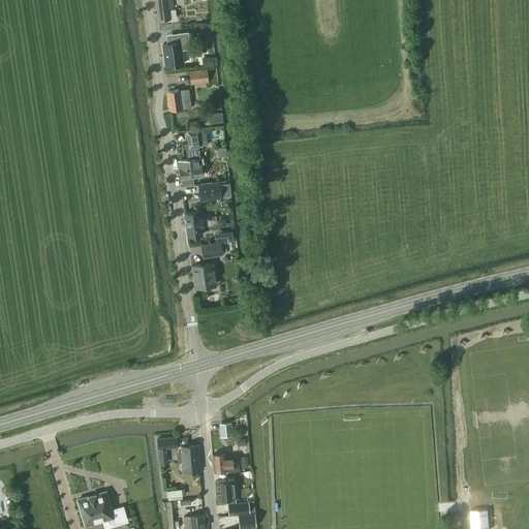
[(170,0),(155,0),(158,20),(170,19),(176,18),(175,9),(173,9),(170,0)]
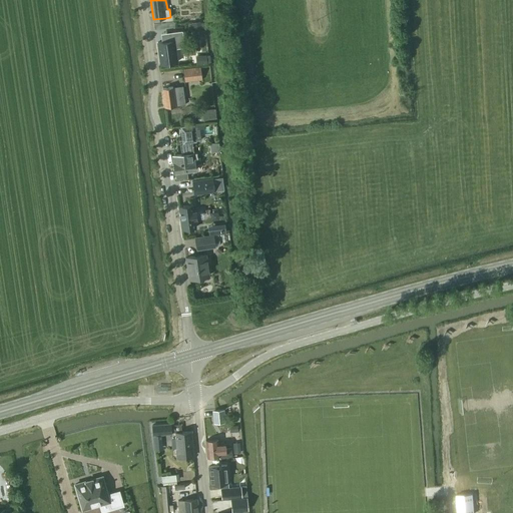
[(184,46),(181,31),(172,32),(173,40),(158,42),(161,64),(177,62),(175,48),(184,46)]
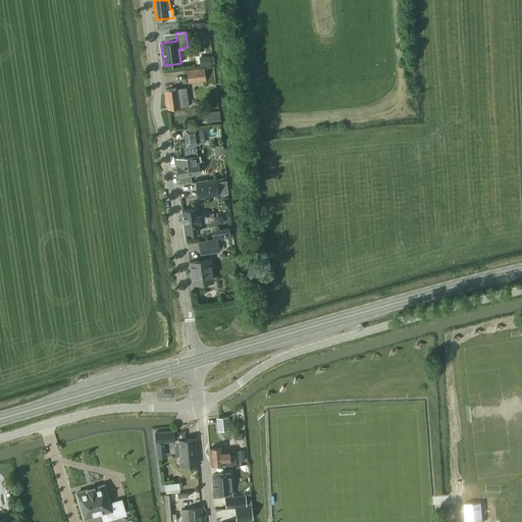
[(199,65),(213,64),(213,56),(199,56),(199,65)]
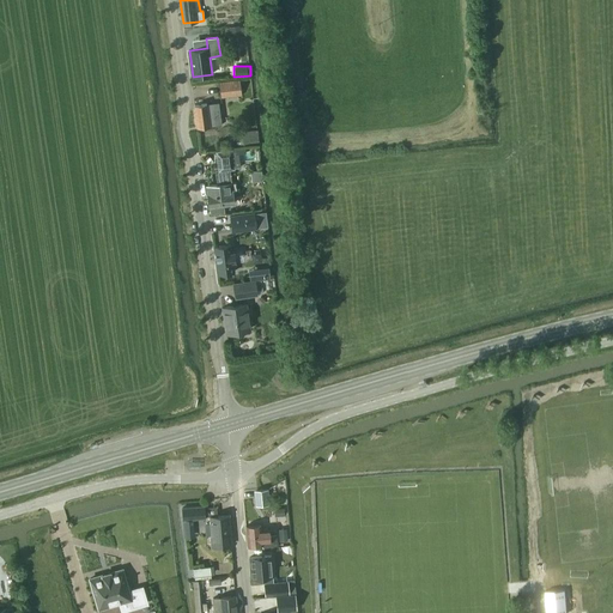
[(218,82),(219,97),(241,95),(238,80),(218,82)]
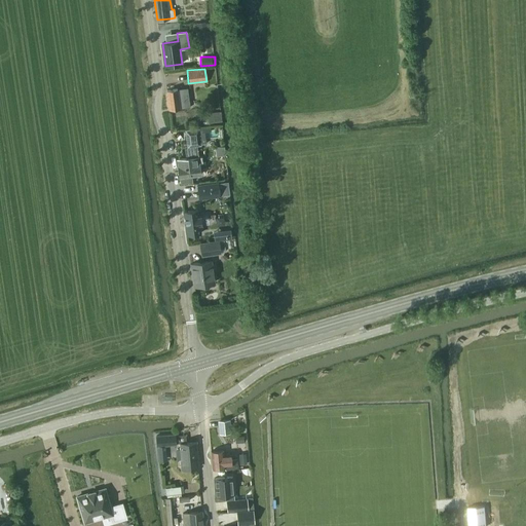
[(178,89),(167,90),(170,110),(180,108),(178,89)]
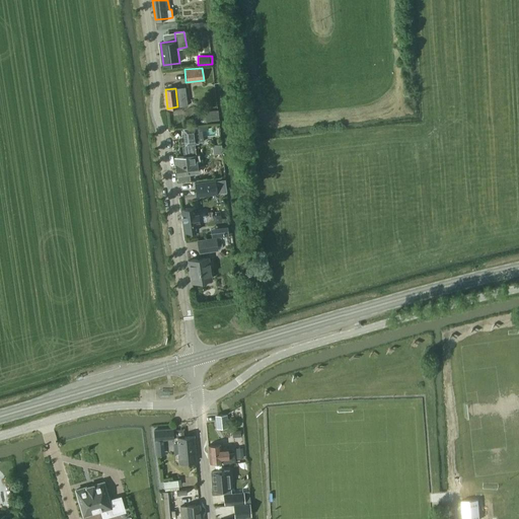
[(174,157),(177,174),(178,181),(191,179),(190,173),(198,172),(194,144),(199,143),(199,142),(203,141),(201,126),(182,128),(184,143),(182,144),(183,156),(174,157)]
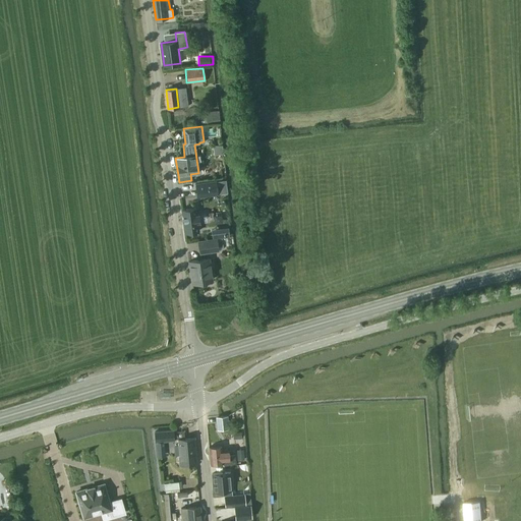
[(216,181),(195,183),(197,196),(218,194),(216,181)]
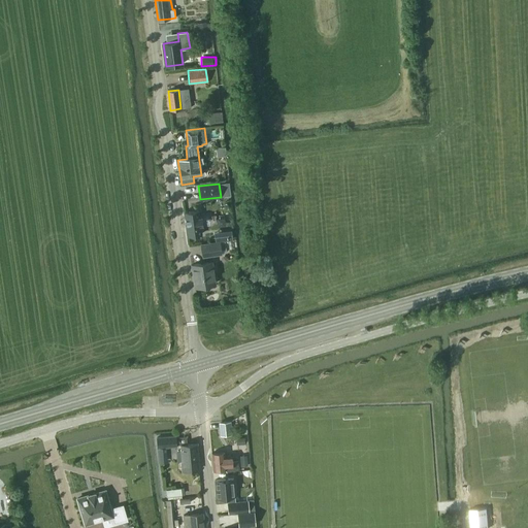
[(186,206),(189,230),(202,229),(201,220),(203,220),(203,213),(200,213),(200,205),(186,206)]
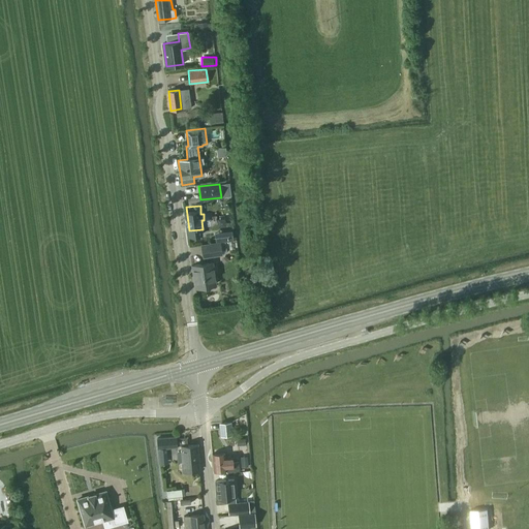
[(200,245),(203,257),(222,254),(220,242),(200,245)]
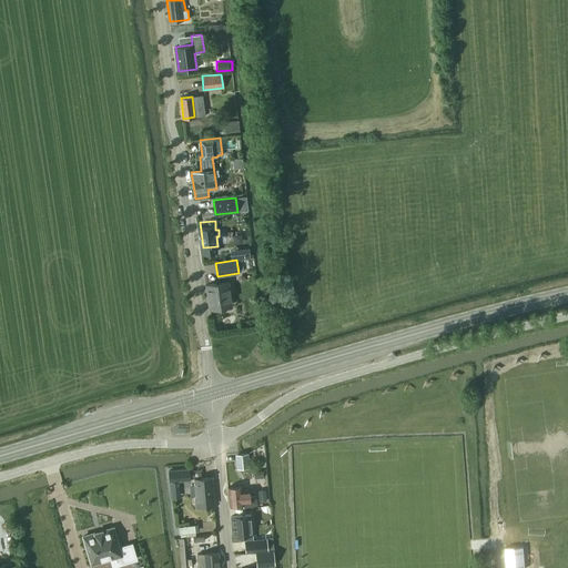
[(227,282),(206,285),(210,308),(231,305),(227,282)]
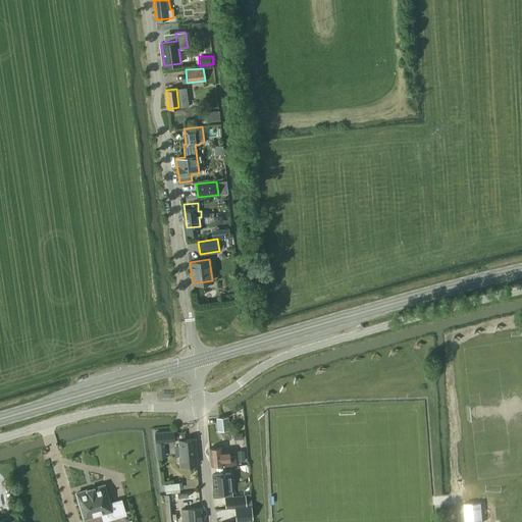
[(216,417),(217,430),(230,429),(228,416),(216,417)]
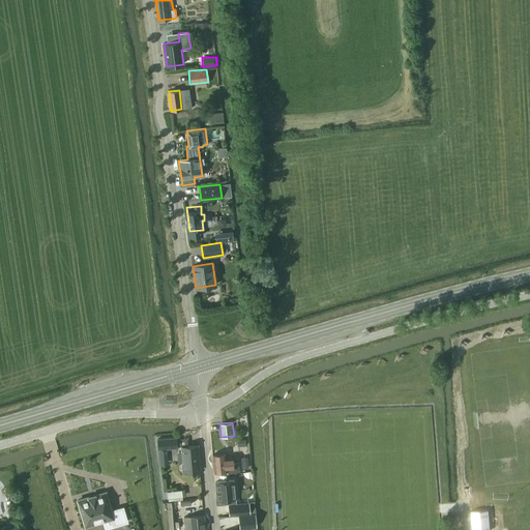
[(177,448),(177,442),(177,438),(157,439),(158,449),(177,448)]
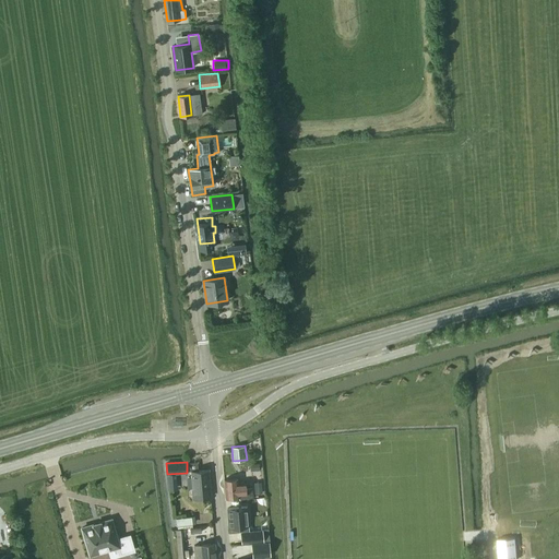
[(209,470),(194,471),(192,471),(192,477),(187,477),(188,488),(192,488),(193,499),(211,497),(209,470)]
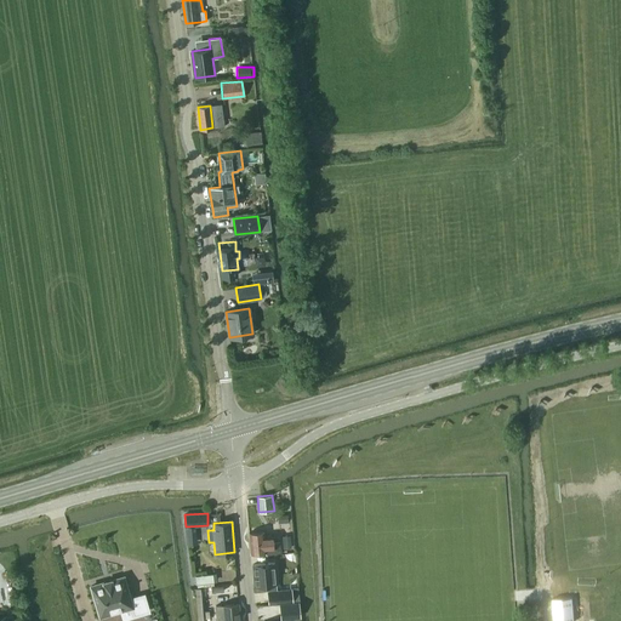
[(198,543),(197,527),(184,528),(186,545),(198,543)]
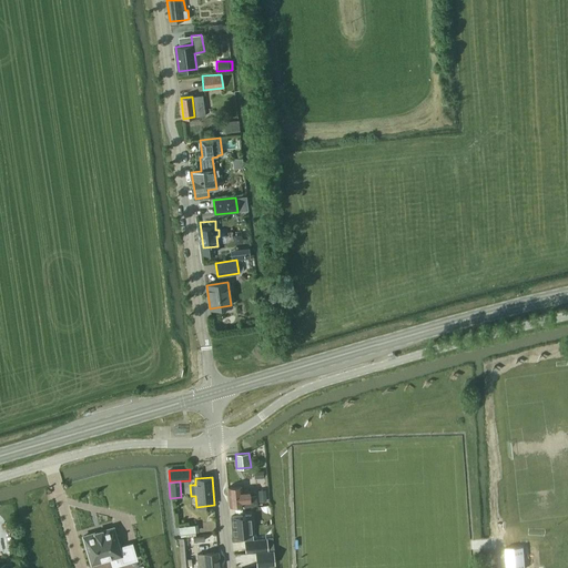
[(230,506),(243,505),(244,507),(256,506),(255,496),(250,496),(249,488),(242,489),(241,487),(227,488),(230,506)]
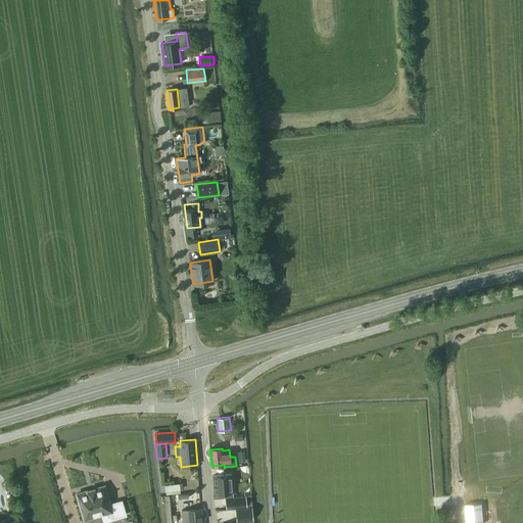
[(232,474),(212,476),(215,493),(225,492),(227,509),(246,507),(245,496),(234,497),(232,474)]
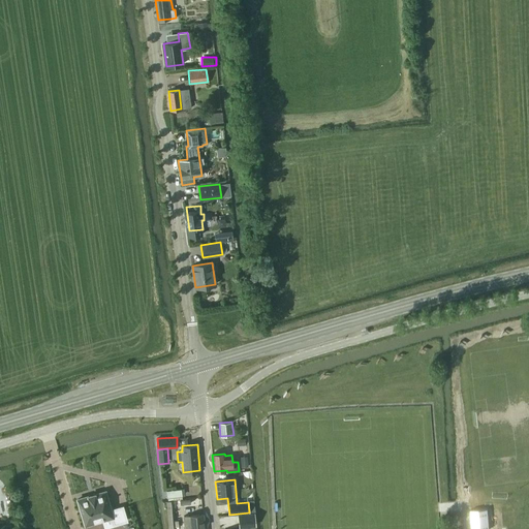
[(184,488),(166,491),(167,498),(185,495),(184,488)]
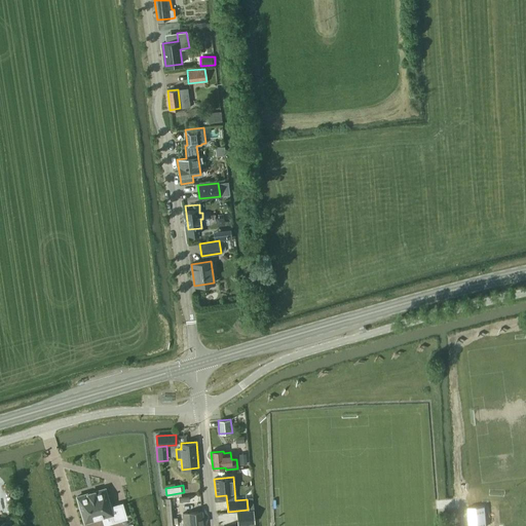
[(105,488),(77,496),(84,522),(85,522),(84,517),(102,512),(103,517),(111,514),(113,521),(125,518),(121,504),(110,508),(105,488)]
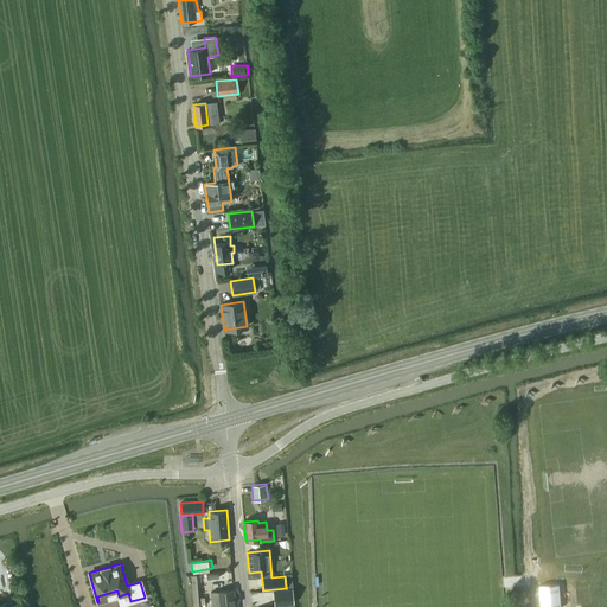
[(204,572),(205,581),(231,581),(231,570),(204,572)]
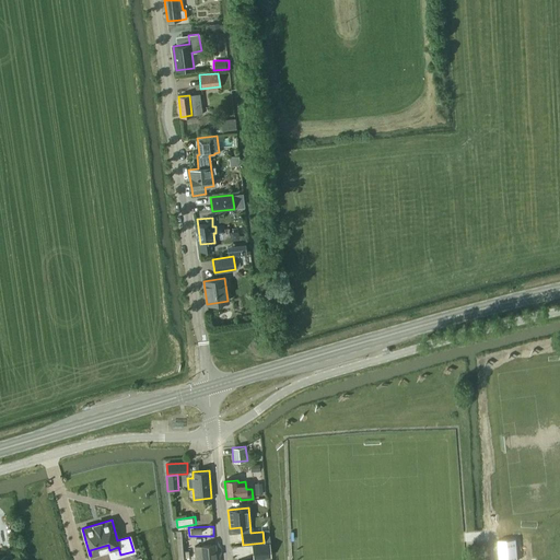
[(183,529),(176,531),(178,559),(181,559),(179,559),(184,559),(185,559),(185,558),(189,558),(188,551),(185,551),(183,529)]
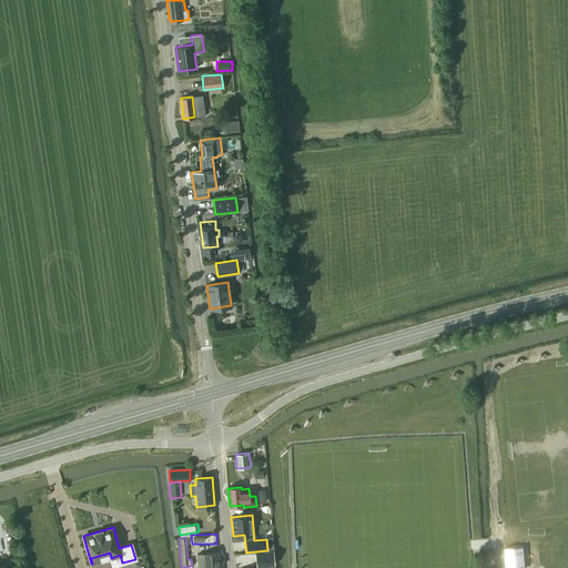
[(273,551),(256,553),(257,566),(274,565),(273,551)]
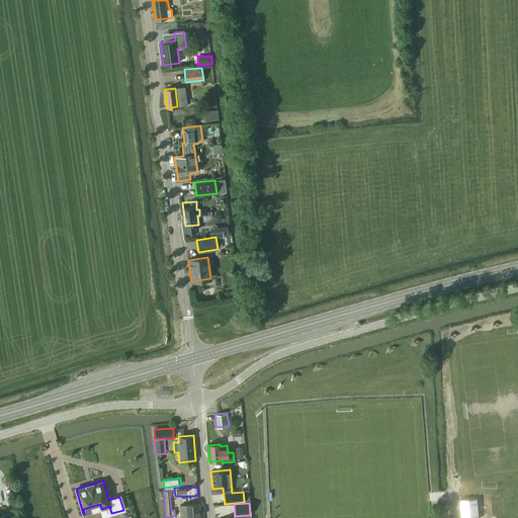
[(200,517),(199,504),(180,506),(181,517),(200,517)]
